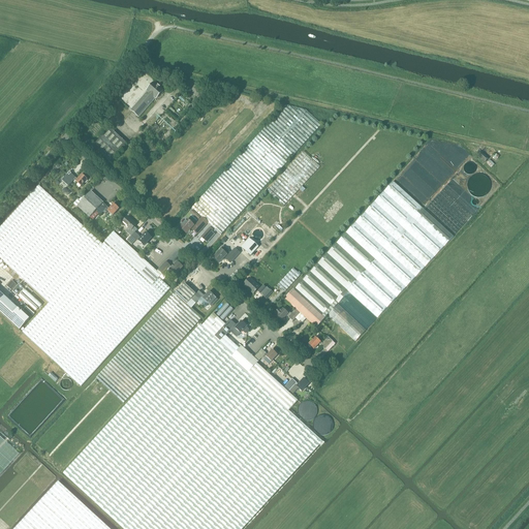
[(156,99),(163,91),(154,83),(147,91),(147,92),(131,111),(138,118),(155,99),(156,99)]
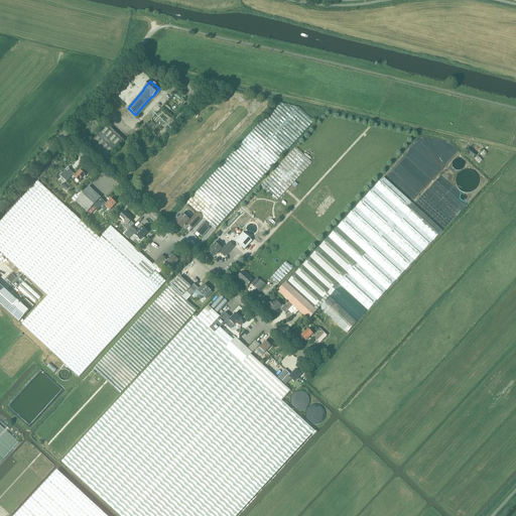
[(107,157),(123,140),(107,125),(91,143),(107,157)]
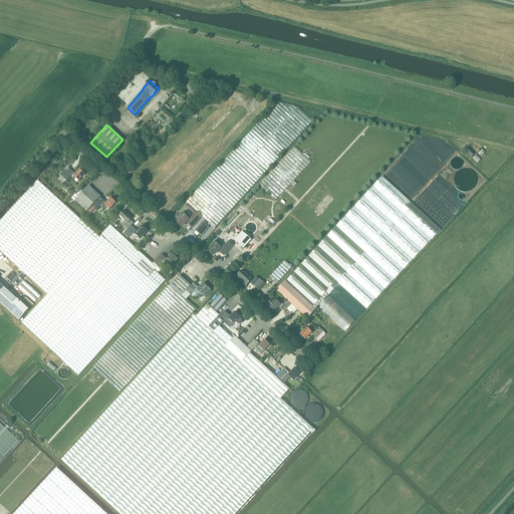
[(261,185),(277,200),(311,162),(295,147),(261,185)]
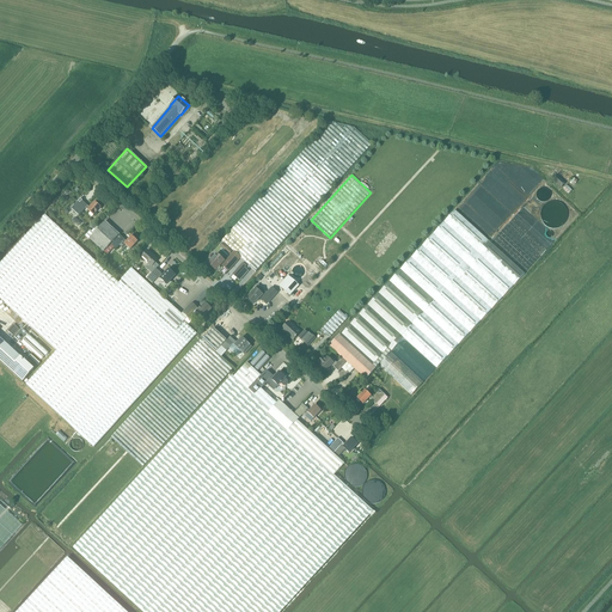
[(561,188),(565,184),(556,176),(552,179),(561,188)]
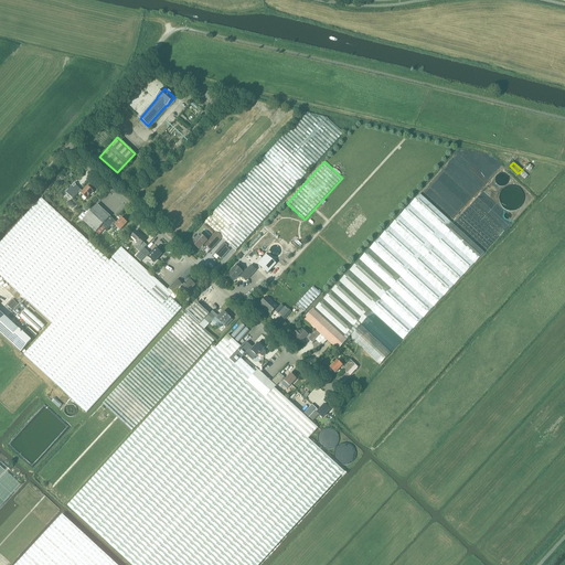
[(86,200),(93,192),(87,187),(82,192),(81,191),(81,190),(74,184),(72,187),(74,188),(67,194),(73,199),(80,192),(86,200)]
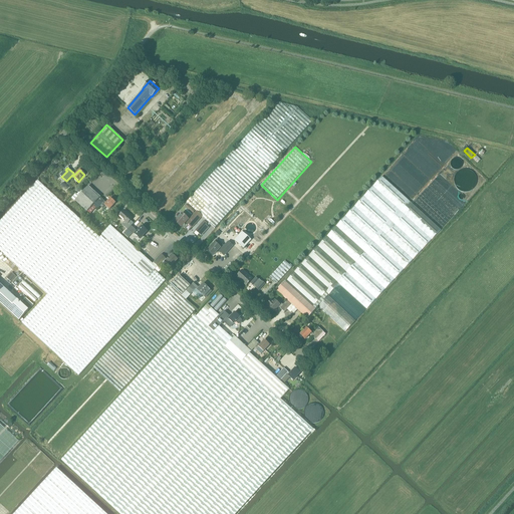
[(182,215),(176,221),(181,226),(186,221),(187,223),(192,227),(199,219),(202,216),(215,228),(243,198),(215,172),(187,202),(197,212),(195,215),(189,221),(182,215)]
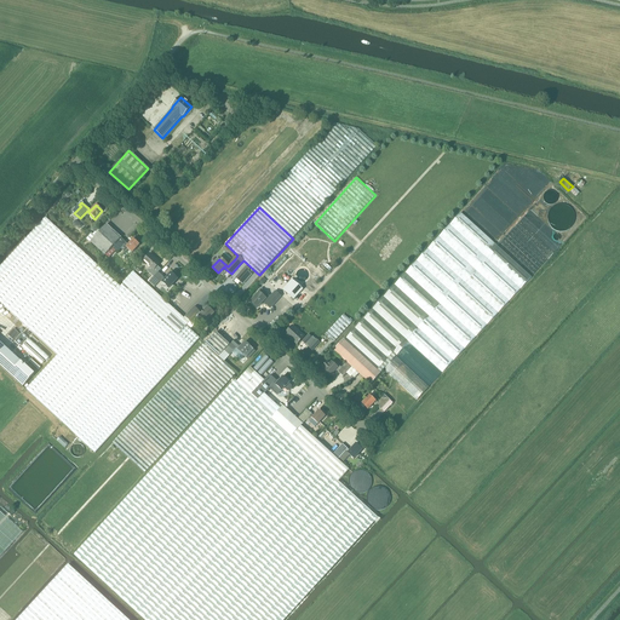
[(89,236),(86,240),(90,242),(91,242),(105,256),(112,248),(118,253),(121,248),(124,251),(127,248),(132,253),(139,245),(133,240),(127,246),(126,244),(125,242),(107,225),(96,237),(91,234),(89,236)]
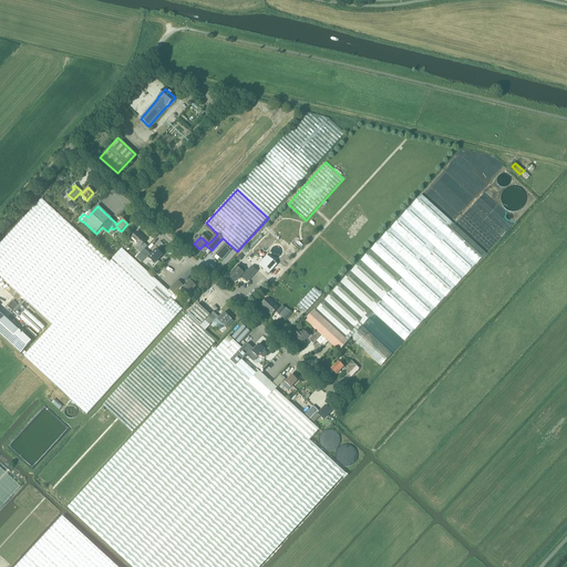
[(287,213),(280,220),(295,233),(301,225),(287,213)]
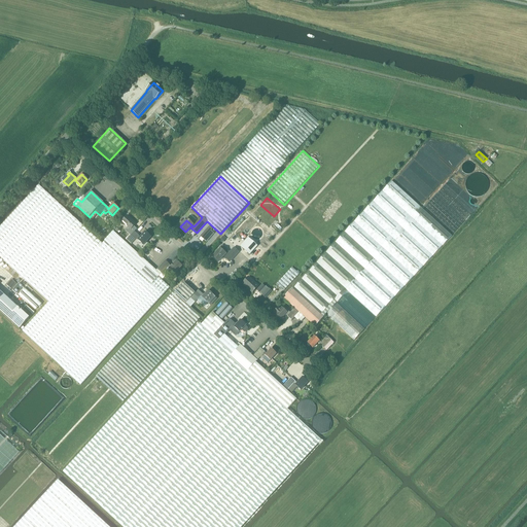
[(120,223),(121,221),(129,227),(126,232),(131,236),(134,232),(135,232),(137,230),(134,226),(136,224),(127,216),(125,218),(123,216),(118,221),(120,223)]
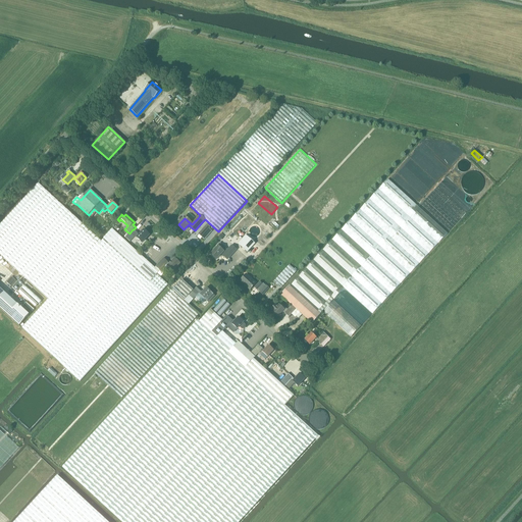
[(207,224),(199,233),(205,240),(212,231),(209,228),(210,226),(207,224)]
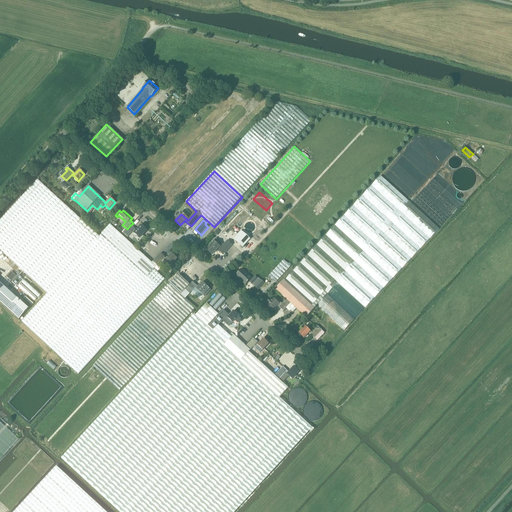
[(127,237),(132,232),(139,238),(146,231),(141,226),(136,231),(135,229),(131,225),(130,225),(127,229),(123,233),(127,237)]
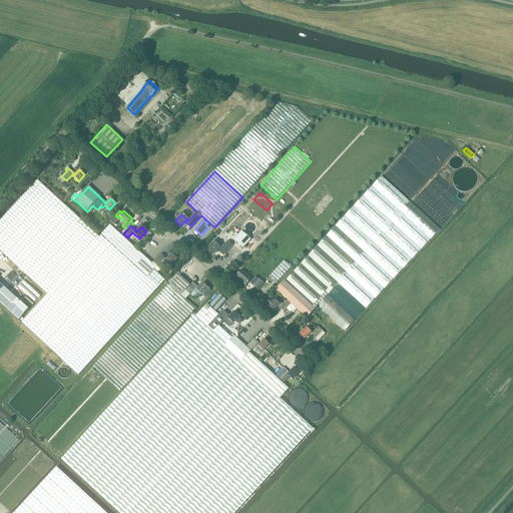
[(243,232),(235,241),(242,248),(250,239),(243,232)]
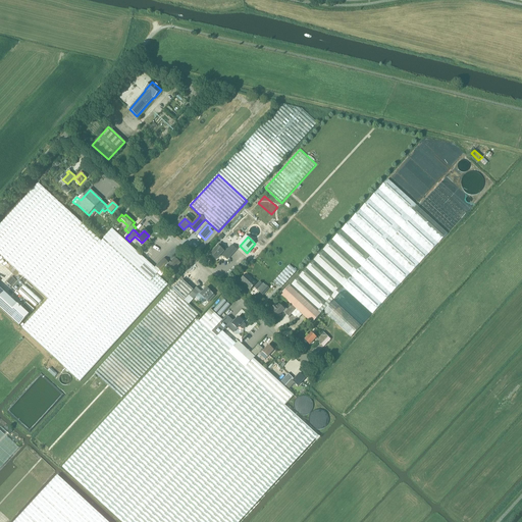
[(218,247),(211,255),(216,260),(221,254),(223,255),(227,260),(237,250),(231,246),(227,250),(219,243),(216,246),(218,247)]
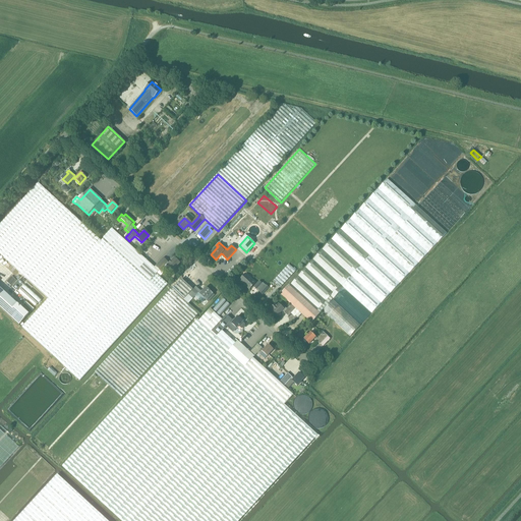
[(156,267),(160,271),(166,265),(173,271),(179,264),(174,258),(169,264),(168,263),(163,258),(156,267)]
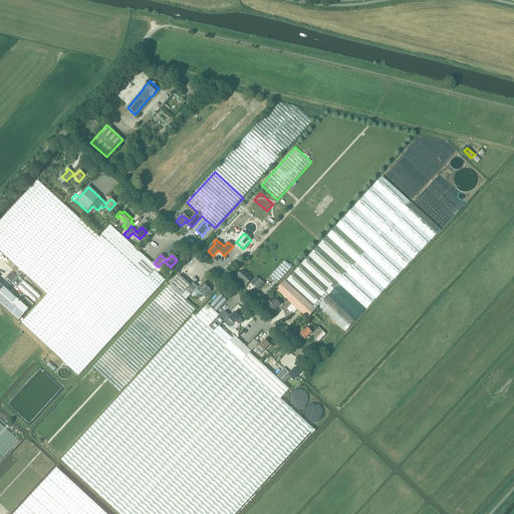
[(276,284),(292,267),(285,261),(269,277),(276,284)]
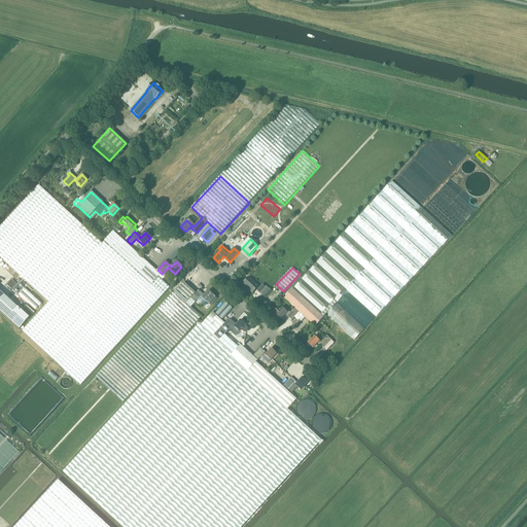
[(258,286),(249,277),(243,283),(252,292),(258,286)]
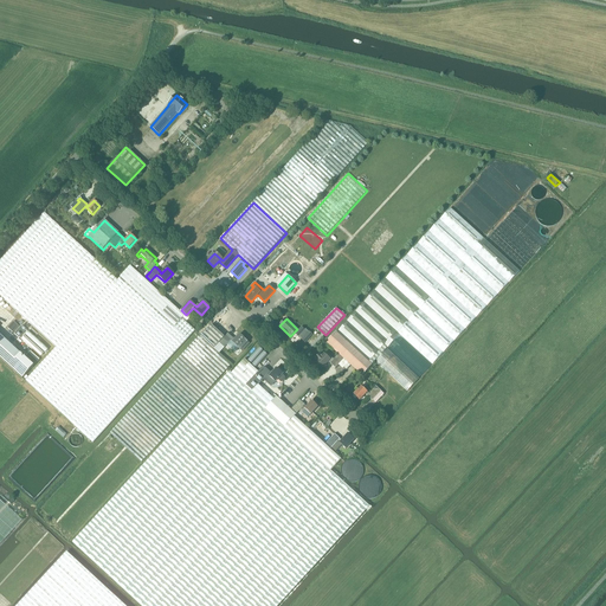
[(201,336),(214,348),(224,337),(211,326),(201,336)]
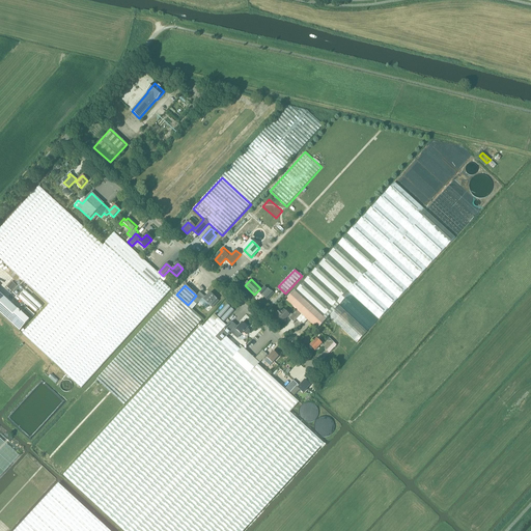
[(268,288),(267,289),(262,295),(264,298),(268,300),(274,294),(271,290),(271,291),(268,288)]
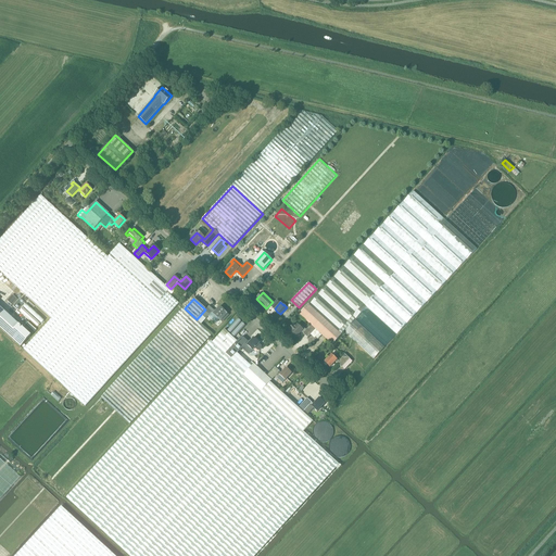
[(45,319),(27,303),(20,311),(38,327),(45,319)]
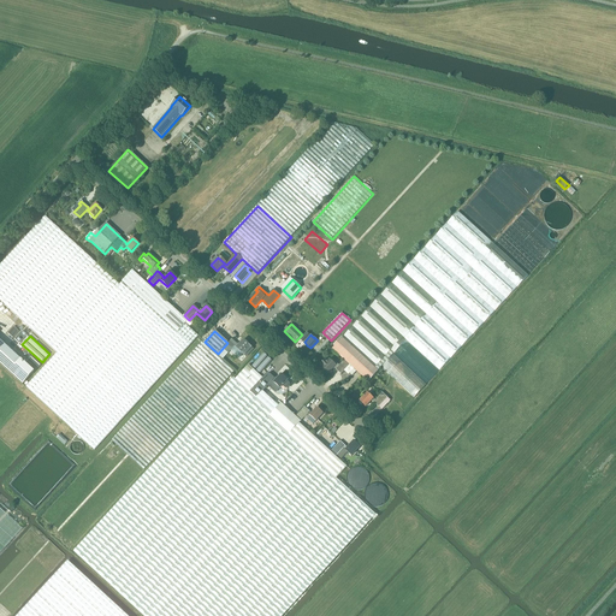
[(342,337),(331,348),(344,360),(350,365),(368,381),(378,371),(342,338),(342,337)]
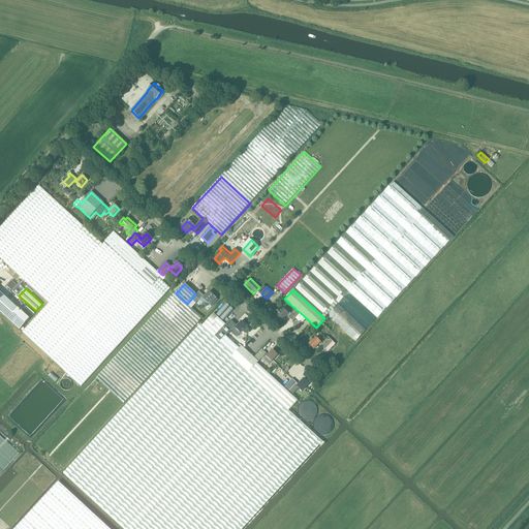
[(0,290),(0,311),(20,330),(30,318),(0,290)]
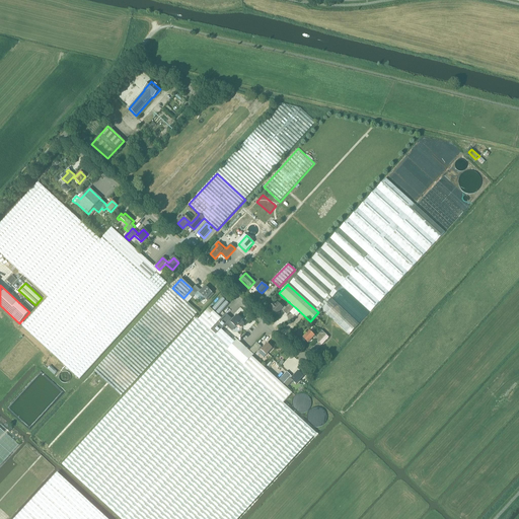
[(192,289),(183,298),(188,303),(198,292),(204,298),(208,301),(214,294),(211,291),(205,287),(201,291),(200,290),(198,288),(195,286),(192,289)]
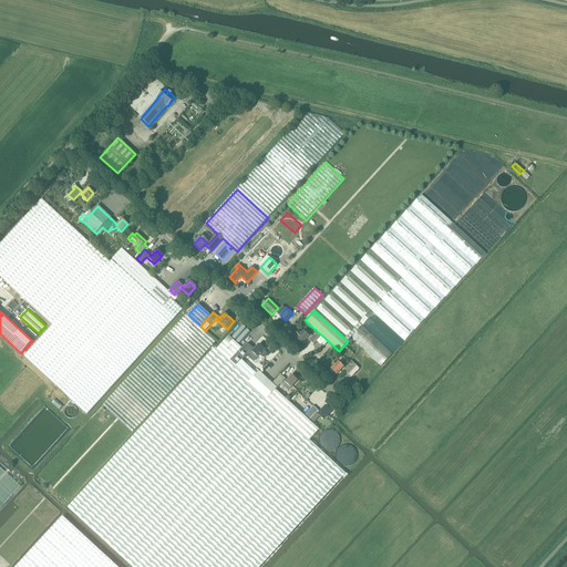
[(239,343),(250,331),(244,325),(232,337),(239,343)]
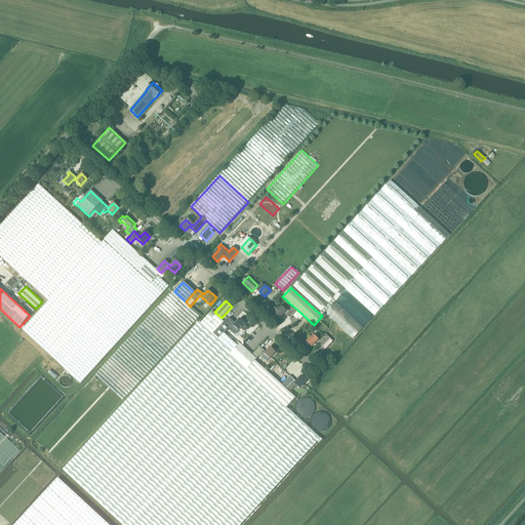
[(277,307),(273,311),(275,313),(280,318),(285,313),(286,315),(290,319),(298,311),(293,307),(289,311),(282,305),(279,309),(277,307)]
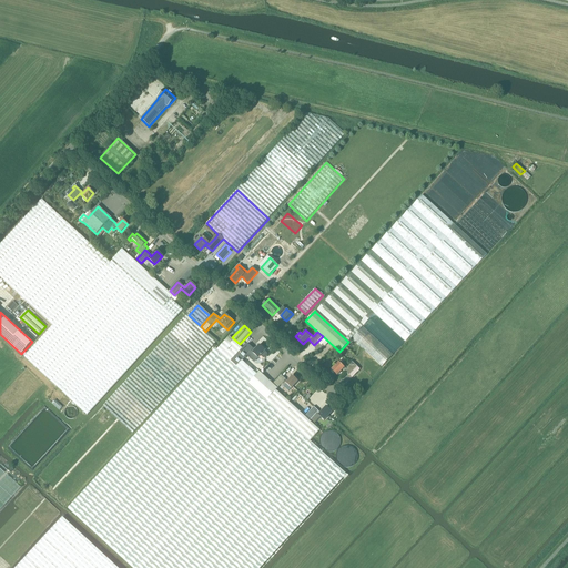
[(70,509),(85,524),(101,539),(179,456),(249,379),(254,373),(255,372),(242,361),(251,351),(259,358),(261,356),(263,358),(265,358),(266,357),(267,355),(267,354),(266,353),(265,351),(260,345),(254,351),(252,350),(253,348),(247,344),(243,348),(241,346),(231,337),(230,337),(229,336),(217,350),(217,348),(170,401),(145,427),(70,509)]
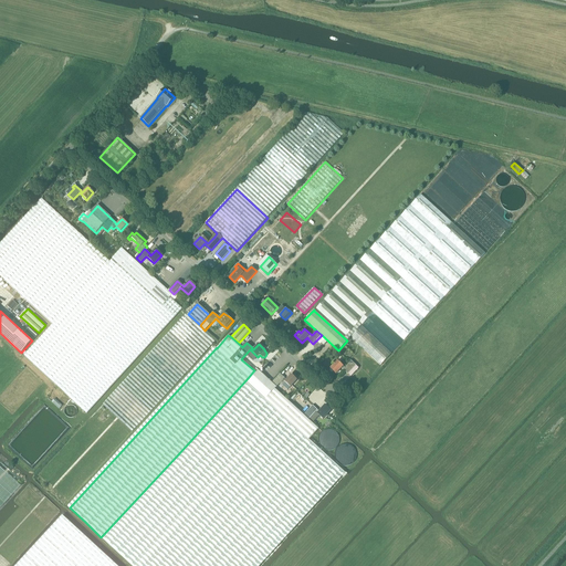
[(348,375),(356,366),(352,360),(345,368),(337,360),(331,369),(336,374),(342,368),(344,369),(343,369),(348,375)]
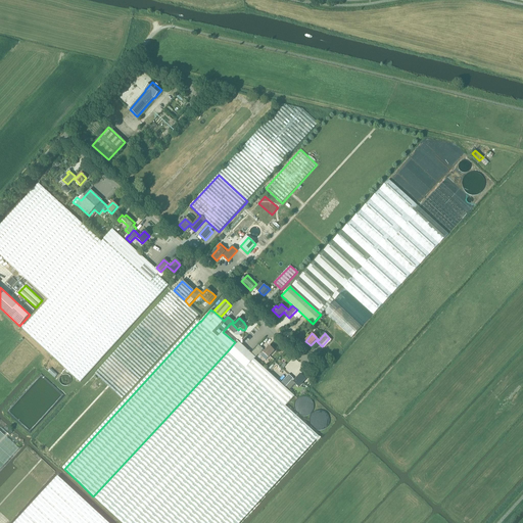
[(164,420),(93,496),(123,522),(126,522),(135,514),(153,493),(163,482),(176,470),(245,394),(257,380),(267,370),(254,359),(262,351),(269,358),(275,350),(270,346),(269,346),(265,351),(263,349),(264,349),(258,345),(251,353),(245,347),(239,342),(237,344),(235,342),(234,343),(229,349),(164,420)]
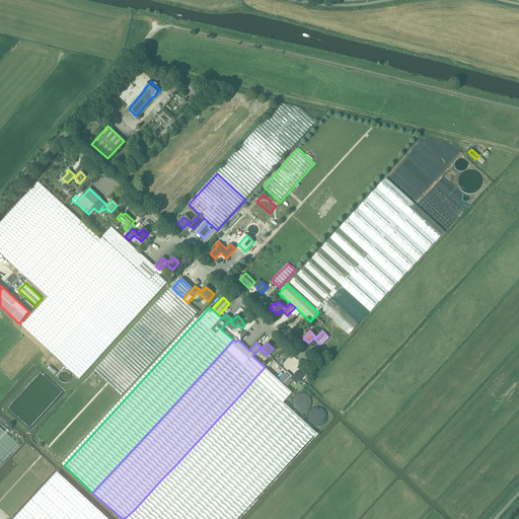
[(55,374),(58,371),(51,365),(48,368),(55,374)]
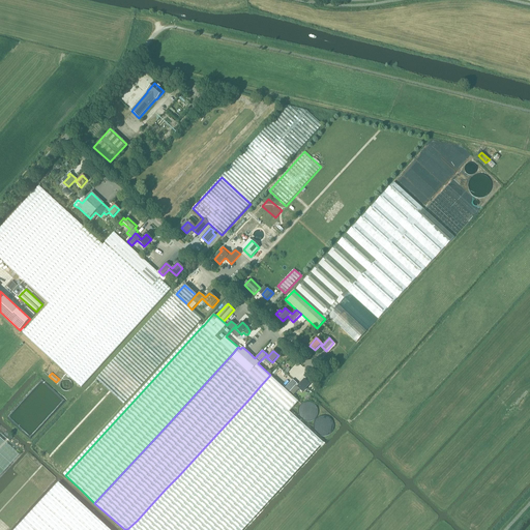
[(137,521),(127,529),(242,529),(323,442),(290,411),(299,401),(290,392),(295,385),(302,392),(310,385),(304,380),(298,385),(297,384),(293,380),(285,388),(270,375),(261,385),(248,400),(178,476),(166,489),(155,500),(137,521)]
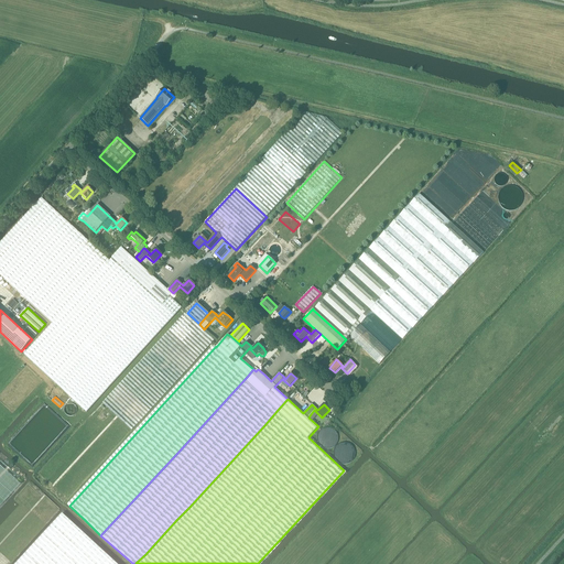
[(336,438),(336,436),(336,435),(335,434),(334,433),(333,432),(332,432),(331,431),(328,431),(327,431),(326,432),(324,432),(324,433),(323,434),(322,435),(322,437),(322,438),(322,440),(322,442),(323,442),(324,444),(326,445),(328,446),(331,446),(332,445),(333,445),(334,444),(335,443),(336,442),(336,441),(336,438)]
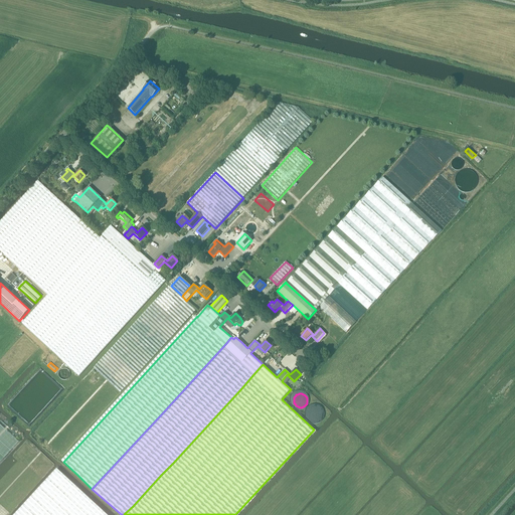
[(323,414),(323,412),(323,411),(322,409),(321,408),(320,408),(319,407),(318,406),(316,406),(315,406),(313,407),(312,407),(311,408),(310,409),(309,410),(309,412),(308,413),(308,414),(309,416),(309,417),(310,418),(311,419),(313,420),(314,421),(316,421),(317,421),(318,421),(320,420),(321,419),(322,418),(323,417),(323,415),(323,414)]
